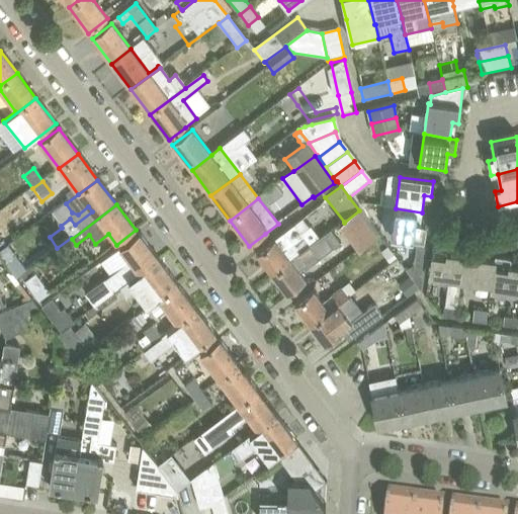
[(380,228),(384,231),(393,232),(392,241),(404,242),(424,245),(426,230),(420,229),(422,212),(396,208),(383,206),(380,228)]
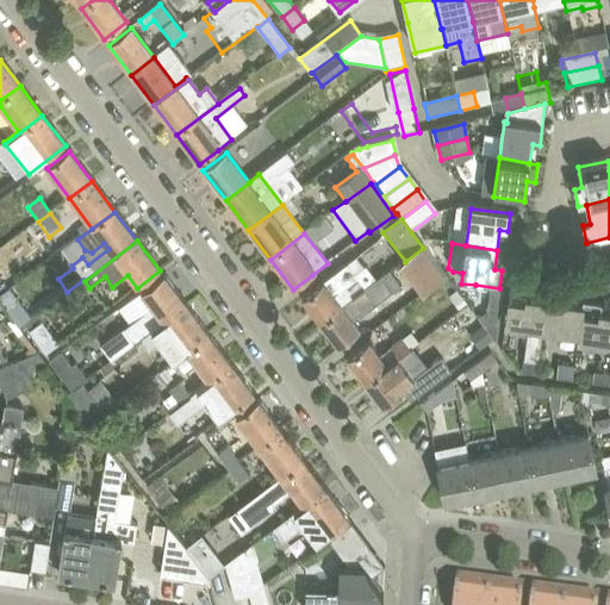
[(422,294),(444,276),(423,248),(405,262),(405,261),(399,266),(422,294)]
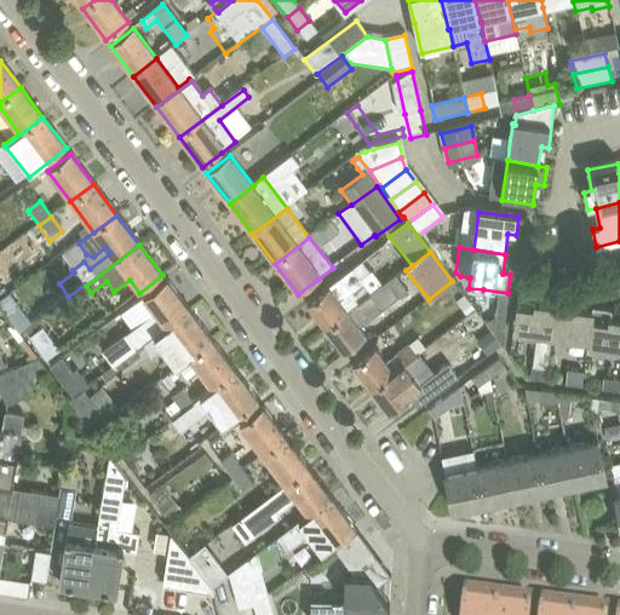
[(360,282),(351,272),(306,306),(326,331),(348,314),(396,279),(395,276),(382,287),(373,276),(363,279),(360,282)]
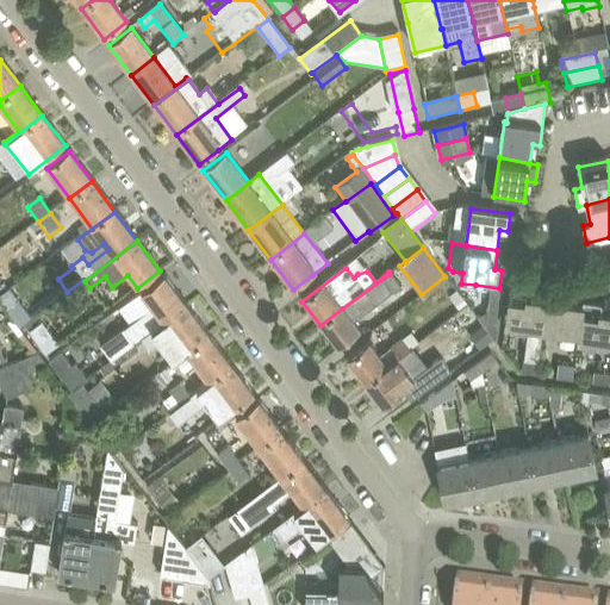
[(338,349),(360,332),(352,322),(358,317),(360,320),(400,288),(390,274),(342,309),(321,325),(338,349)]
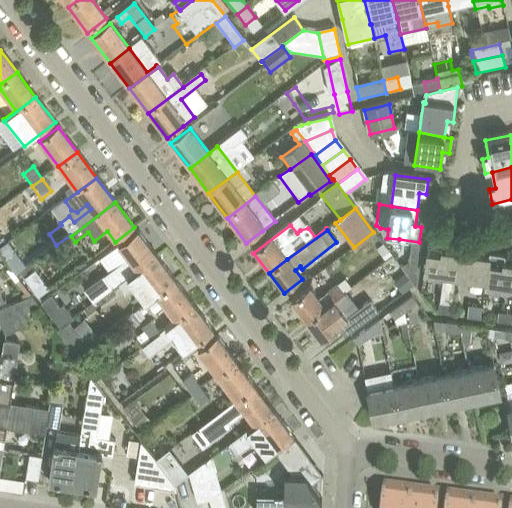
[(99,300),(118,286),(157,257),(138,232),(119,246),(128,259),(102,279),(105,283),(93,292),(99,300)]
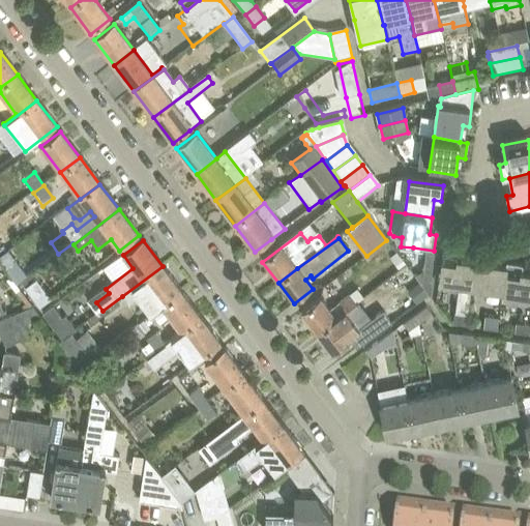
[(454,315),(467,316),(471,290),(475,263),(474,263),(458,261),(459,254),(443,252),(439,285),(458,288),(454,315)]
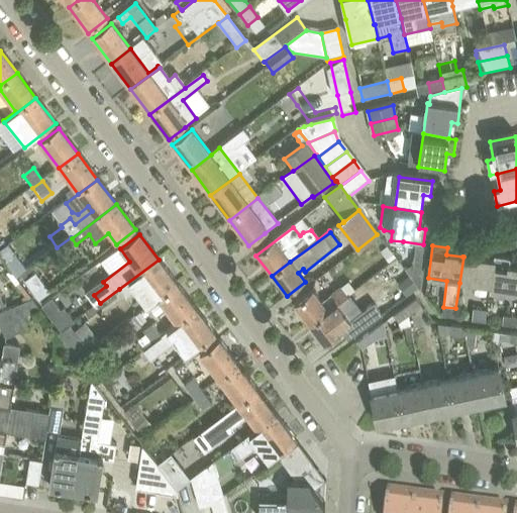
[(414,247),(410,278),(419,289),(421,289),(426,249),(414,247)]
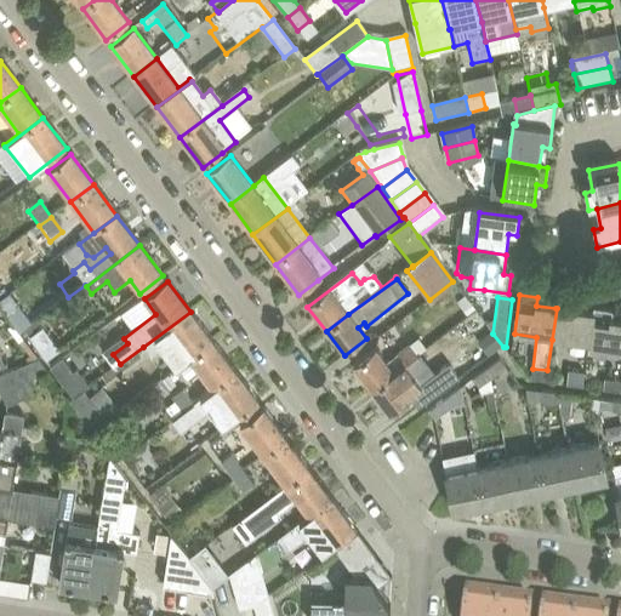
[(466,298),(456,304),(467,319),(476,312),(466,298)]
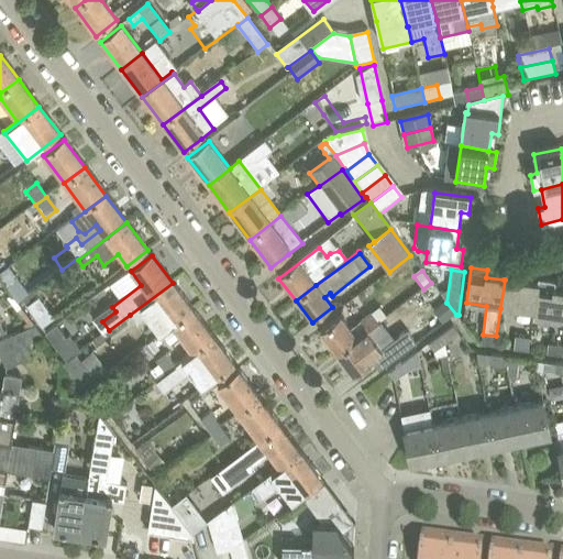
[(539,284),(538,284),(520,282),(521,274),(505,272),(504,280),(505,280),(500,308),(534,313),(539,284)]
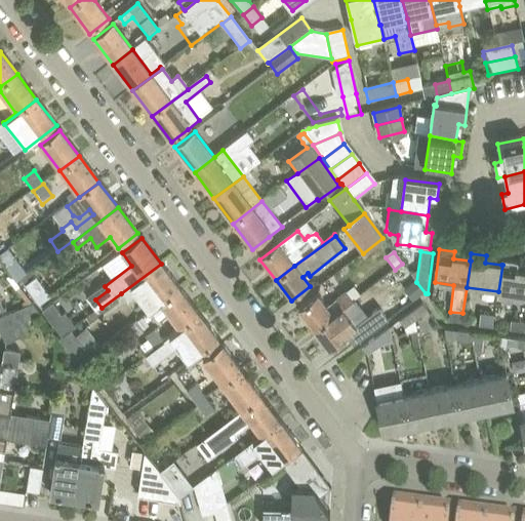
[(5,267),(16,280),(26,272),(14,258),(5,267)]
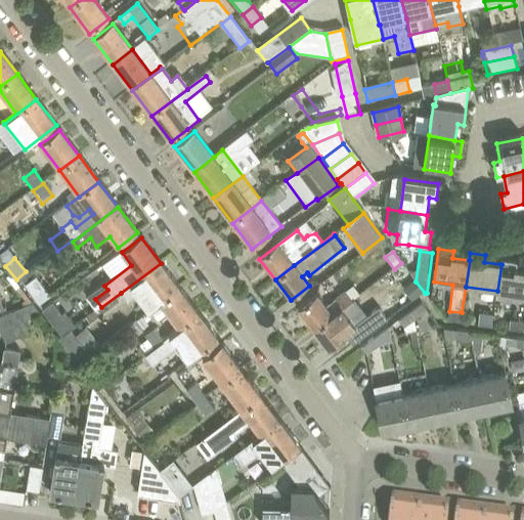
[(501,264),(497,291),(496,295),(523,298),(523,271),(516,270),(517,264),(501,262),(500,264),(501,264)]
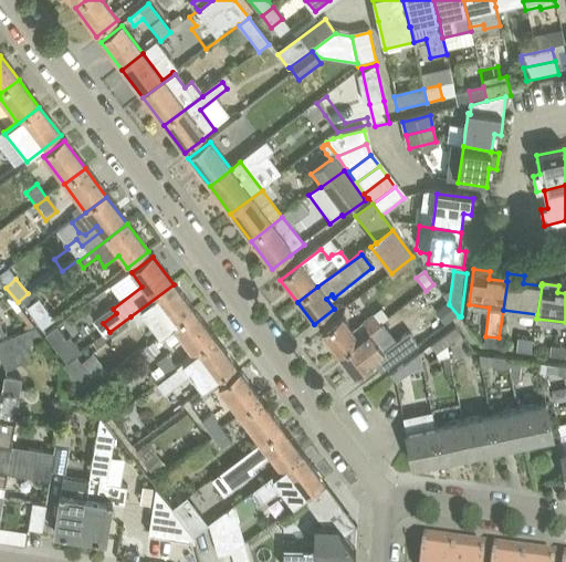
[(161,337),(174,329),(195,313),(174,284),(130,316),(138,328),(148,320),(161,337)]
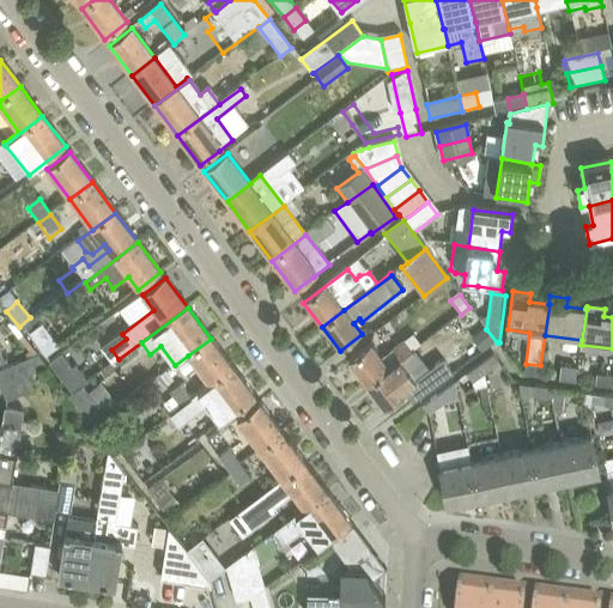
[(59,348),(42,324),(29,335),(46,358),(59,348)]
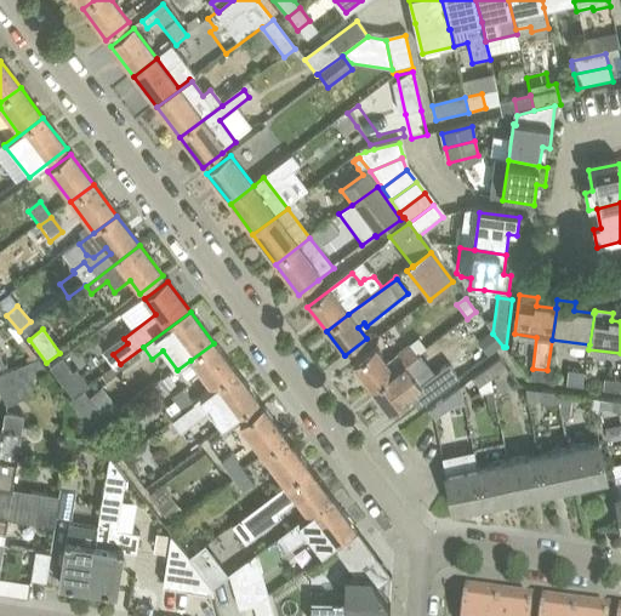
[(63,361),(55,368),(62,377),(104,346),(97,335),(63,360),(63,361)]
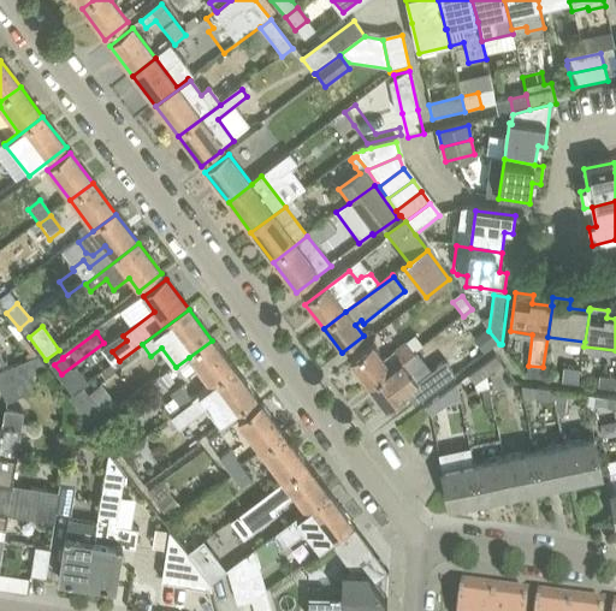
[(25,361),(0,372),(0,391),(29,380),(28,379),(46,371),(41,361),(24,339),(18,342),(29,356),(24,359),(25,361)]
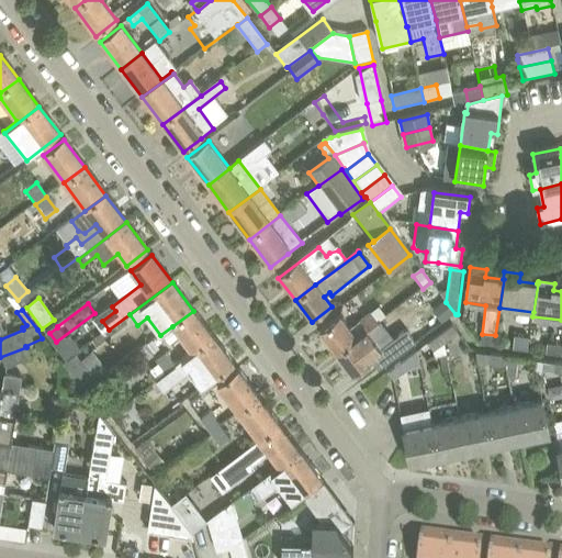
[(193,311),(172,326),(193,353),(213,337),(193,311)]
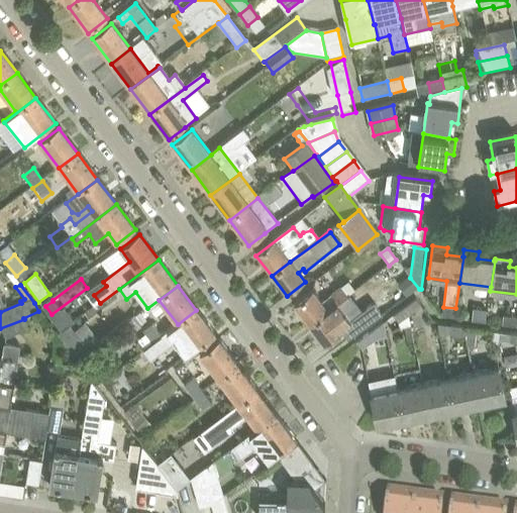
[(312,292),(294,306),(310,326),(337,306),(348,298),(341,289),(321,304),(312,292)]
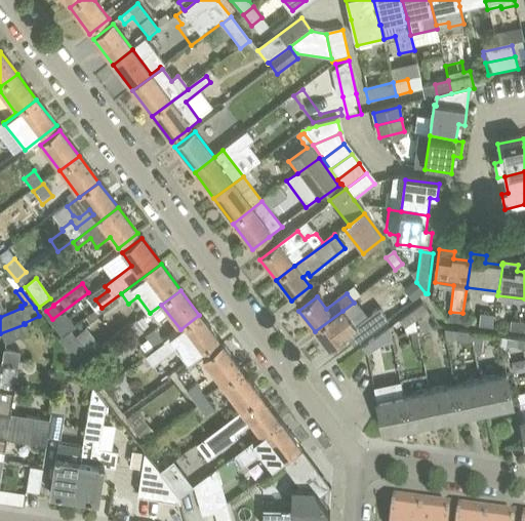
[(342,311),(315,331),(330,352),(349,338),(355,347),(388,322),(378,310),(366,319),(354,303),(342,311)]
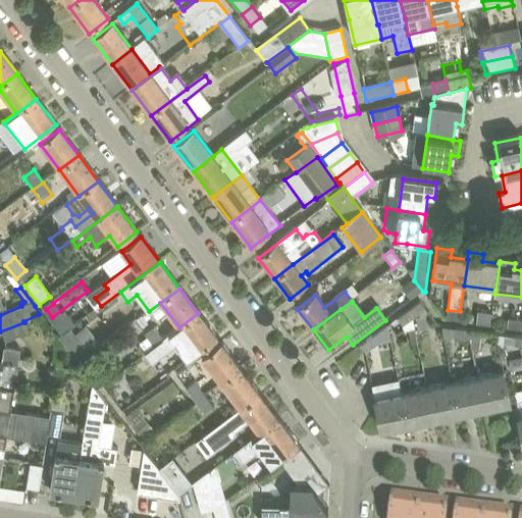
[(419,304),(407,313),(412,320),(424,311),(419,304)]
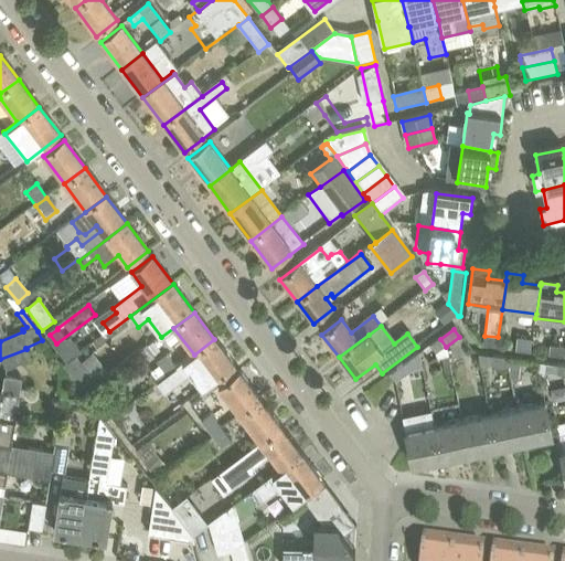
[(63,366),(75,357),(81,352),(70,337),(54,349),(65,363),(63,366)]
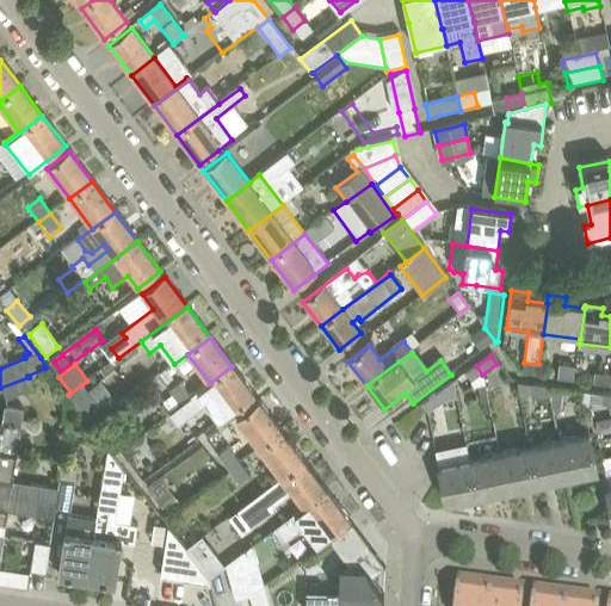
[(560,381),(572,382),(574,366),(563,365),(560,381)]
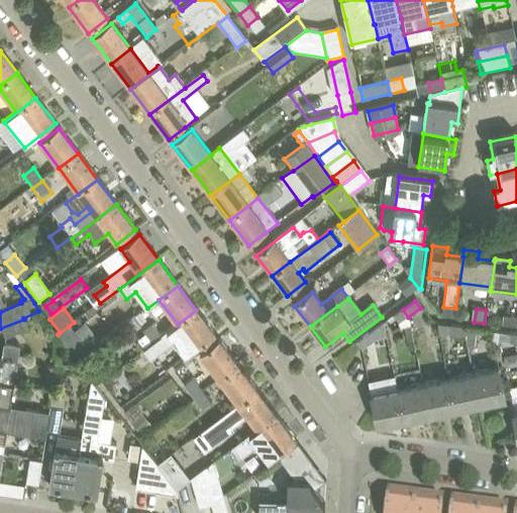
[(144,350),(142,352),(150,363),(175,343),(176,345),(186,357),(186,358),(215,336),(196,310),(178,324),(161,338),(151,345),(144,350)]
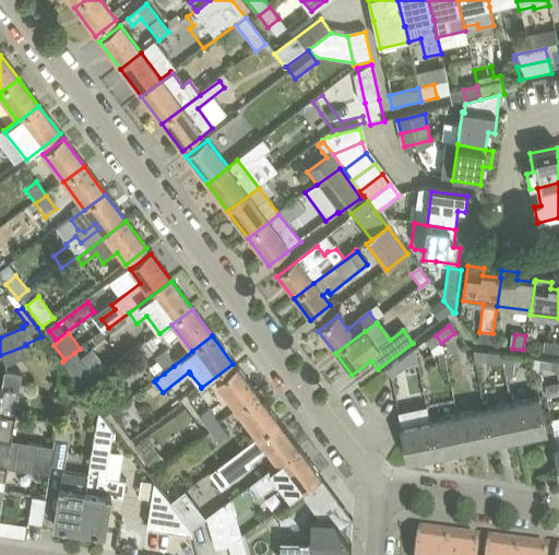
[(441,343),(436,335),(418,349),(421,352),(428,347),(430,352),(432,358),(437,356),(439,373),(447,372),(441,343)]
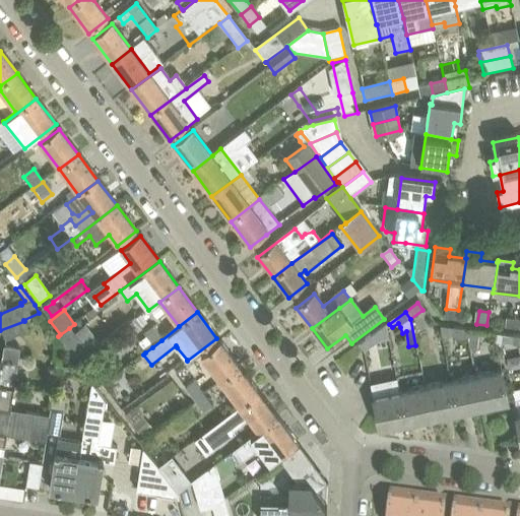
[(504,327),(519,330),(519,324),(519,321),(505,318),(504,327)]
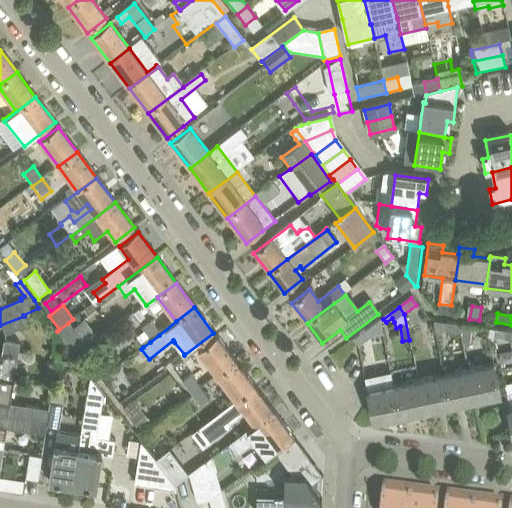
[(0,325),(0,326),(5,337),(29,325),(24,316),(0,325)]
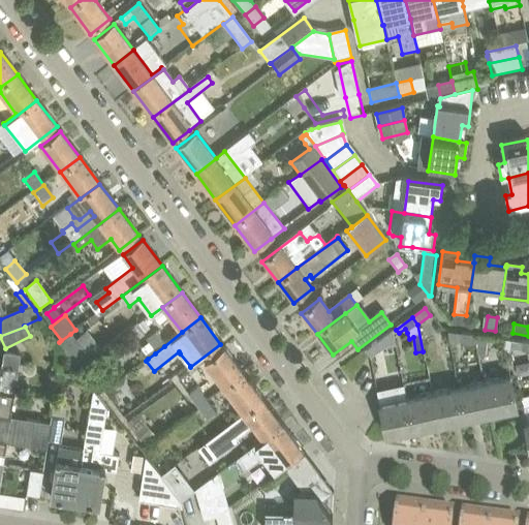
[(86,332),(75,340),(70,334),(59,342),(57,343),(78,371),(101,353),(86,332)]
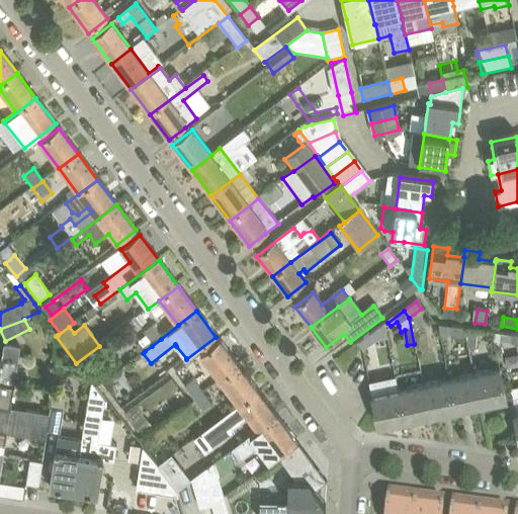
[(384,325),(373,333),(357,344),(362,352),(378,341),(387,339),(384,325)]
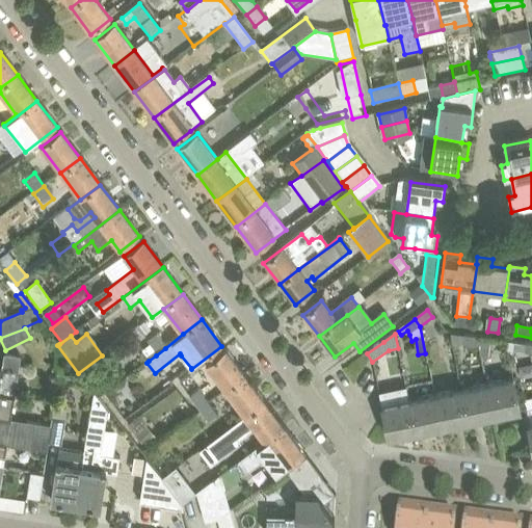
[(150,347),(156,355),(165,347),(155,335),(145,342),(150,347)]
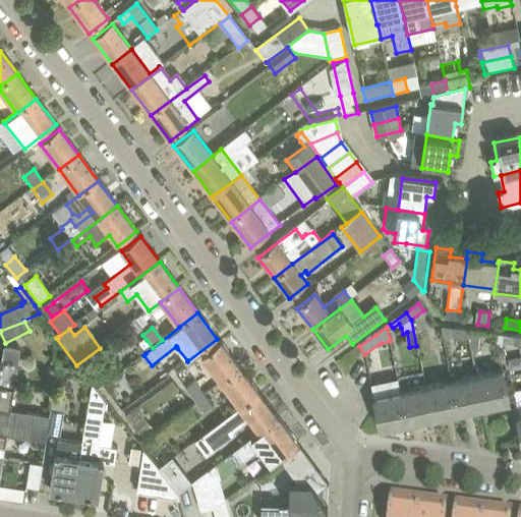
[(468,341),(469,333),(442,329),(442,338),(468,341)]
